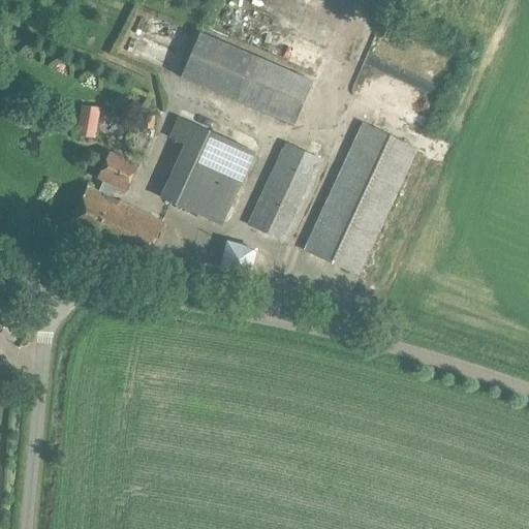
[(200,33),(181,79),(294,127),(313,82),(200,33)]
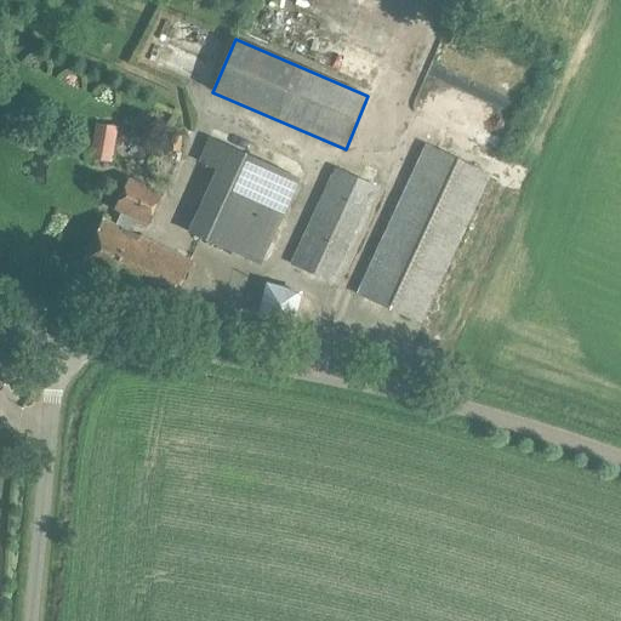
[(35,72),(53,66),(47,50),(29,56),(35,72)]
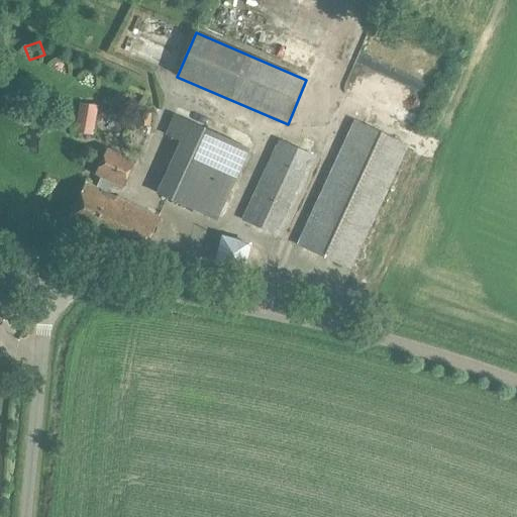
[(55,77),(72,75),(70,59),(53,61),(55,77)]
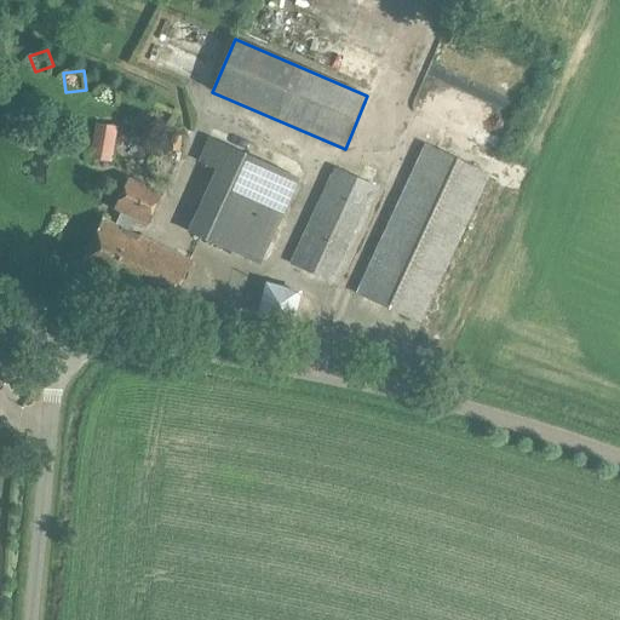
[(87,159),(113,159),(114,125),(89,125),(87,159)]
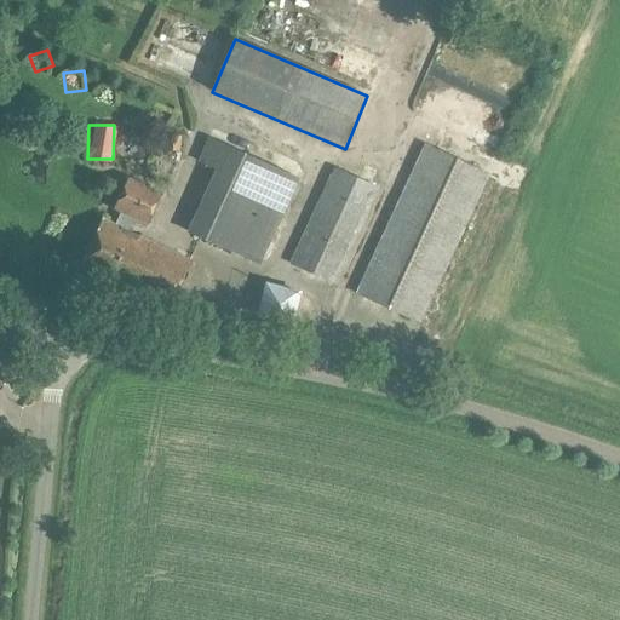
[(260,265),(300,178),(210,138),(199,162),(217,171),(189,233),(260,265)]
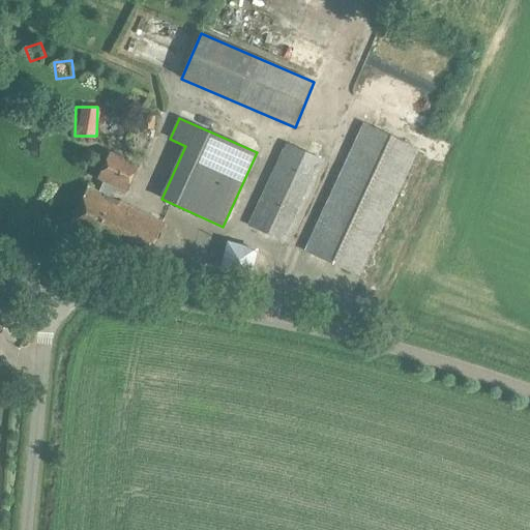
[(363,123),(304,252),(360,277),(419,148),(363,123)]
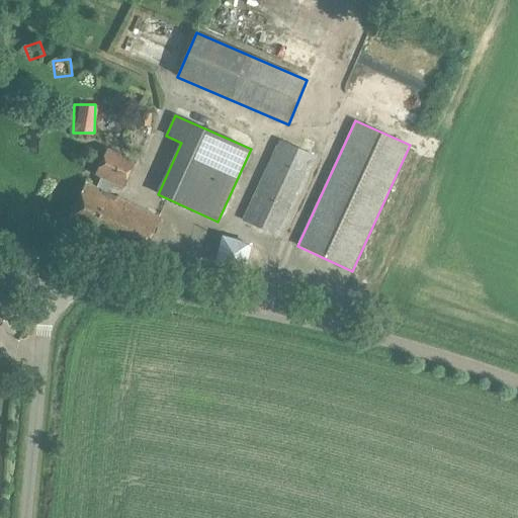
[(279,140),(242,221),(279,239),(317,157),(279,140)]
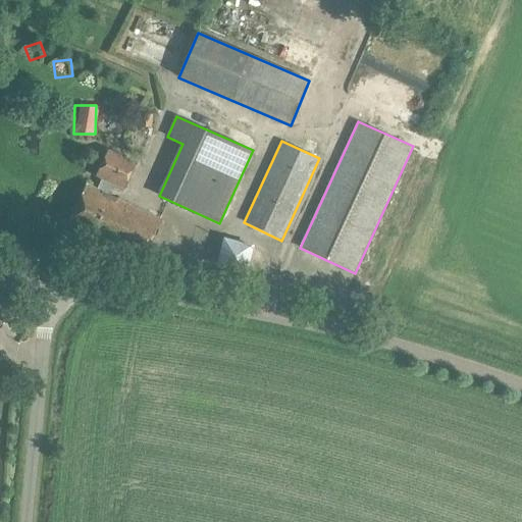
[(102,179),(97,190),(87,185),(64,231),(140,267),(161,220),(110,196),(113,190),(119,193),(121,189),(123,190),(137,162),(109,150),(97,177),(102,179)]
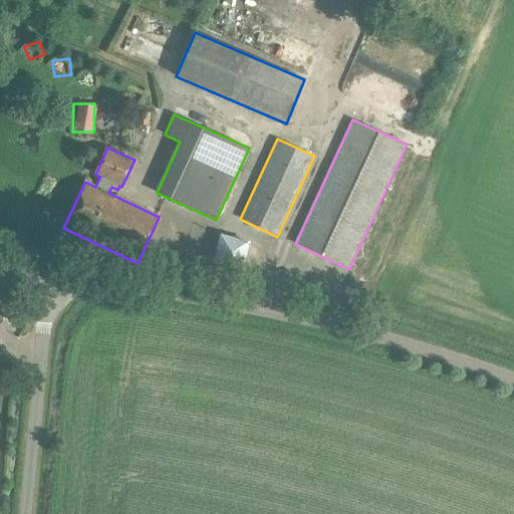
[(220,234),(213,264),(243,272),(250,242),(220,234)]
